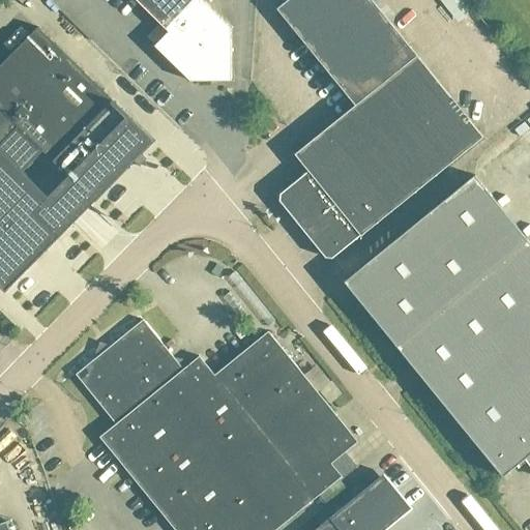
[(231,28),(202,0),(136,0),(169,32),(154,46),(190,81),(231,81),(231,28)]
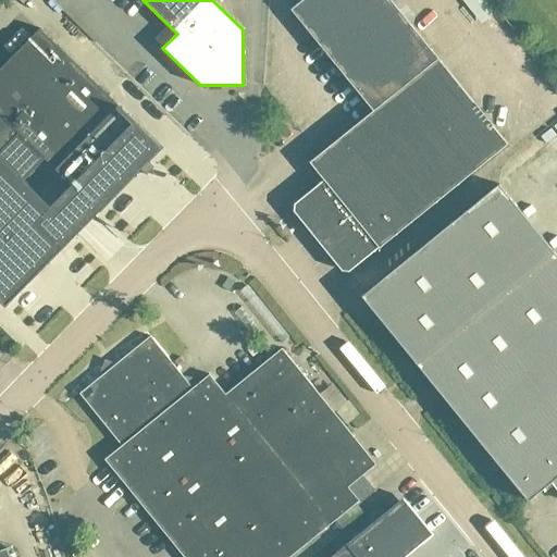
[(302,0),(292,9),(373,111),(310,162),(324,180),(306,194),(304,215),(349,271),(379,247),(380,248),(508,144),(391,0),(302,0)]
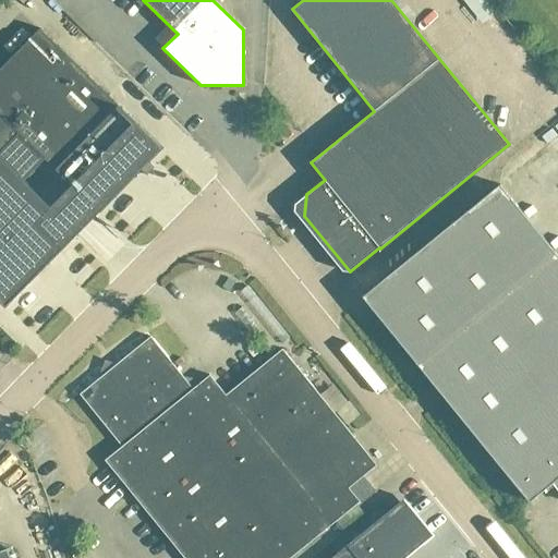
[(459,0),(478,31),(488,24),(473,0),(459,0)]
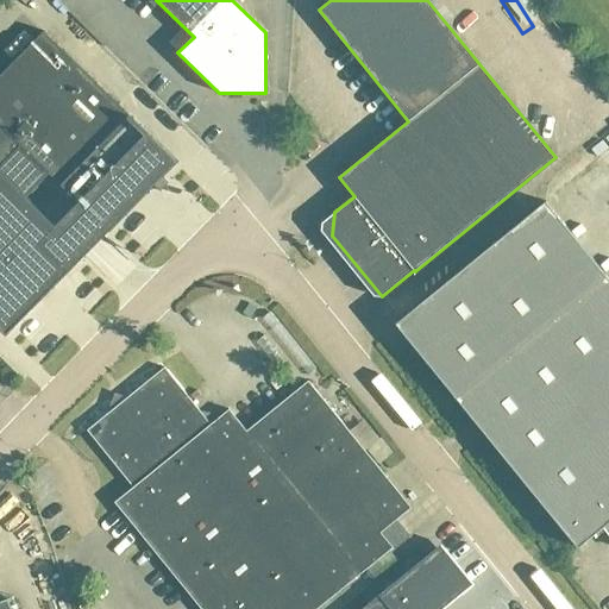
[(169,182),(162,176),(176,162),(44,32),(0,75),(0,328),(7,336),(86,255),(108,232),(154,186),(159,192),(169,182)]
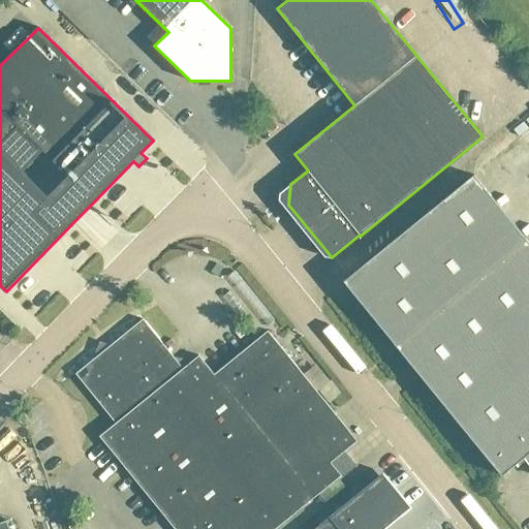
[(528,242),(474,175),(345,280),(344,281),(400,349),(423,377),(502,475),(516,465),(522,459),(524,458),(528,464),(528,242)]
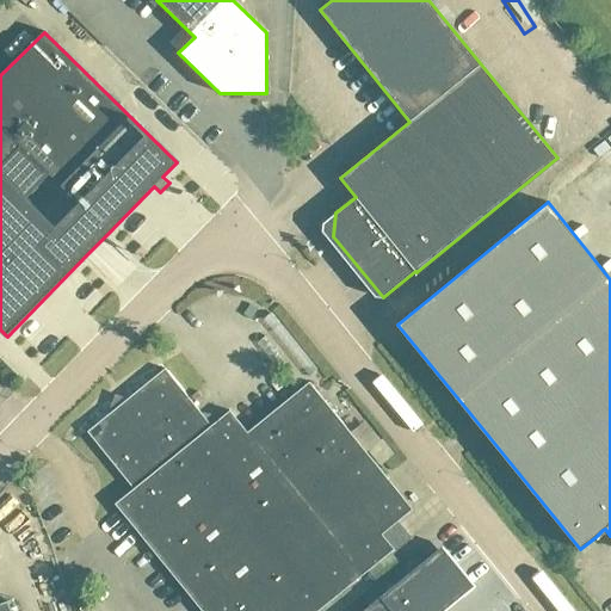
[(224,351),(74,473),(105,511),(86,525),(116,563),(322,396),(276,340),(239,370),(224,351)]
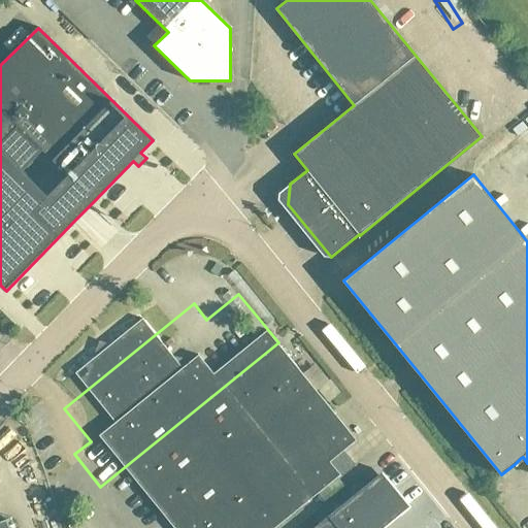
[(117,524),(120,527),(243,527),(355,438),(302,373),(117,524)]
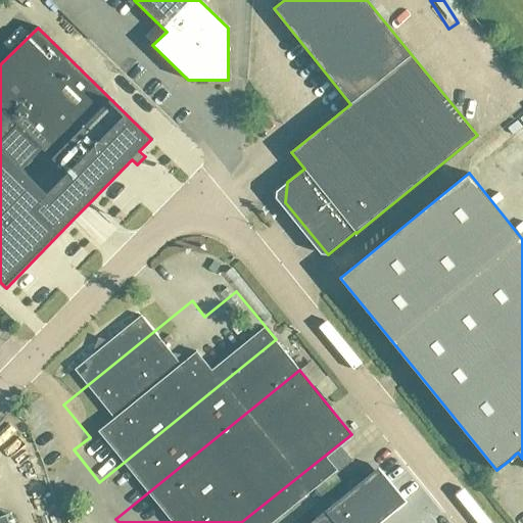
[(375,522),(402,501),(378,471),(362,485),(361,483),(343,497),(345,500),(329,512),(327,510),(311,522),(375,522)]
